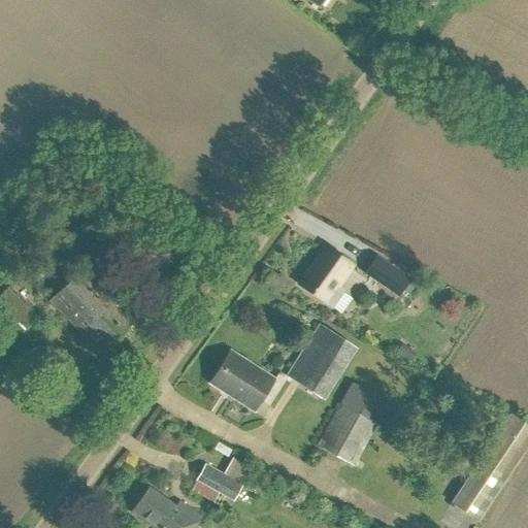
[(333,288),(350,265),(325,248),(299,284),(332,307),(342,294),(333,288)]
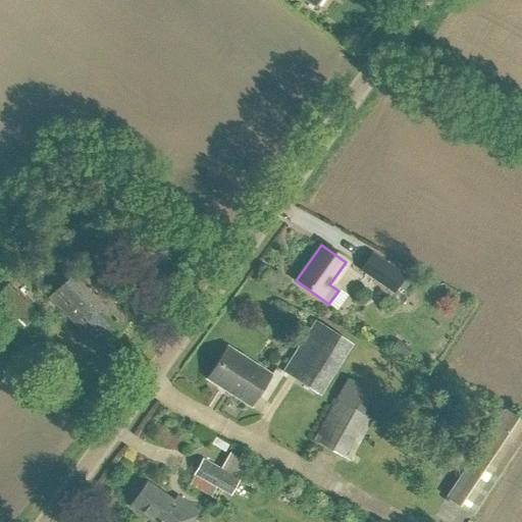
[(358,269),(393,294),(406,274),(371,251),(358,269)]
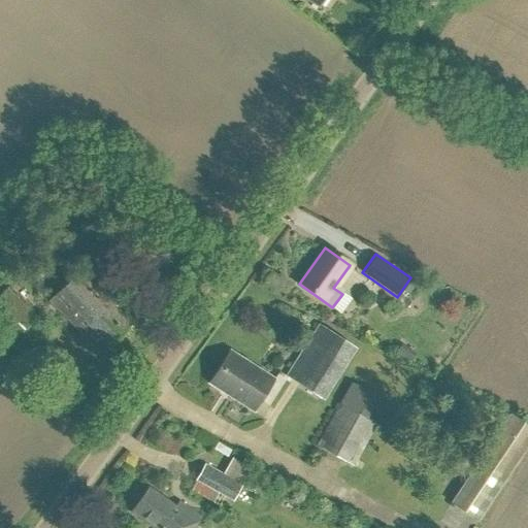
[(88,324),(116,353),(138,329),(116,304),(127,293),(110,274),(98,287),(81,269),(47,303),(77,333),(88,324)]
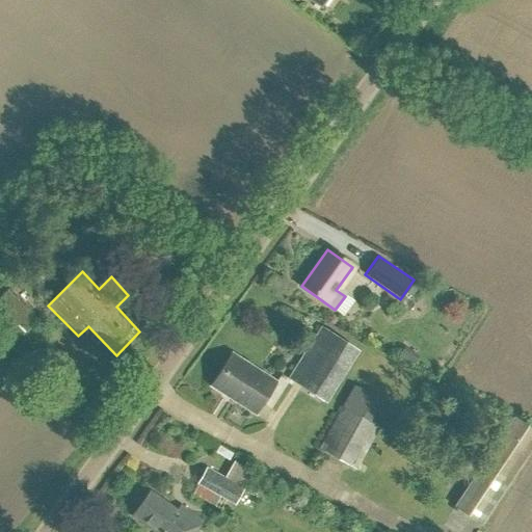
[(0,297),(0,337),(9,347),(36,321),(7,291),(0,297)]
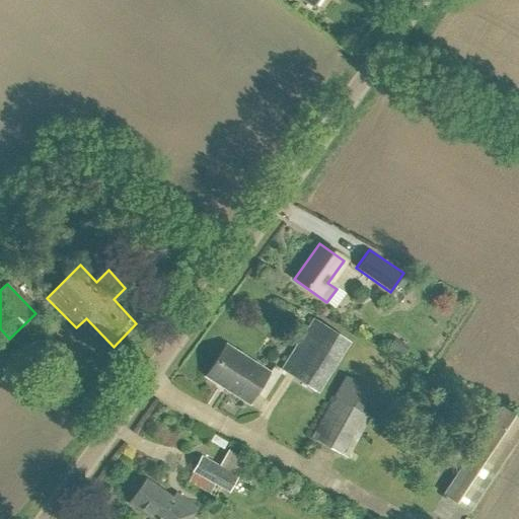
[(281,370),(312,390),(346,340),(314,319),(281,370)]
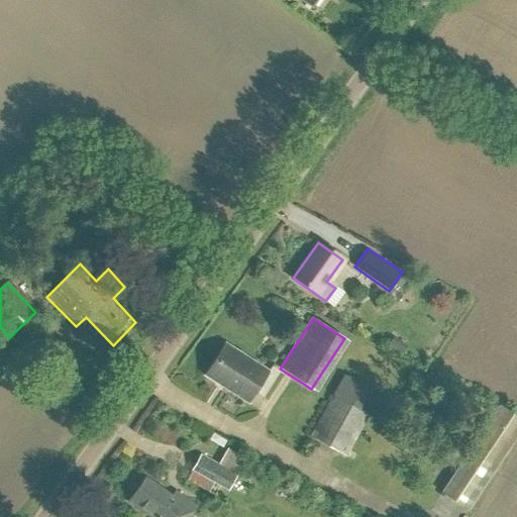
[(206,376),(248,403),(269,372),(225,344),(206,376)]
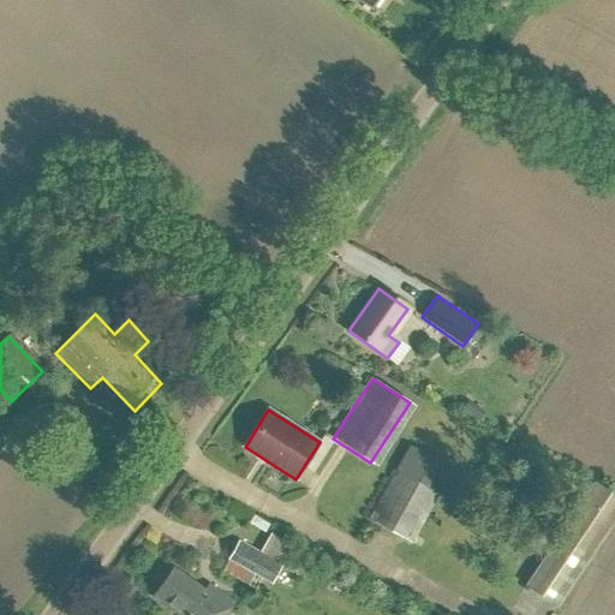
[(428,487),(440,461),(408,445),(368,518),(411,542),(439,493),(428,487)]
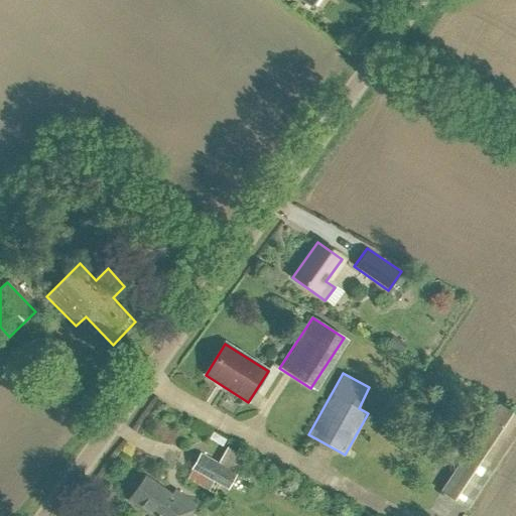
[(439,493),(464,510),(515,432),(515,418),(498,406),(439,493)]
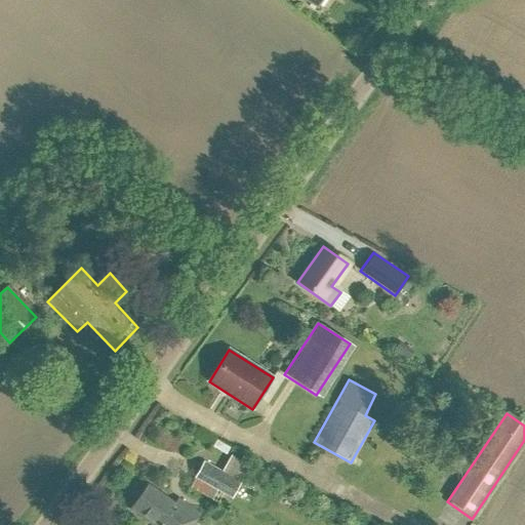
[(210,485),(231,496),(248,465),(230,453),(220,470),(203,459),(188,486),(205,495),(210,485)]
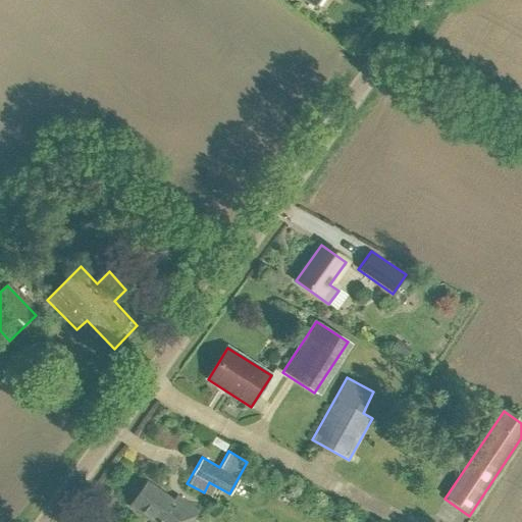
[(189,521),(196,513),(177,500),(173,504),(147,484),(131,507),(150,521),(189,521)]
